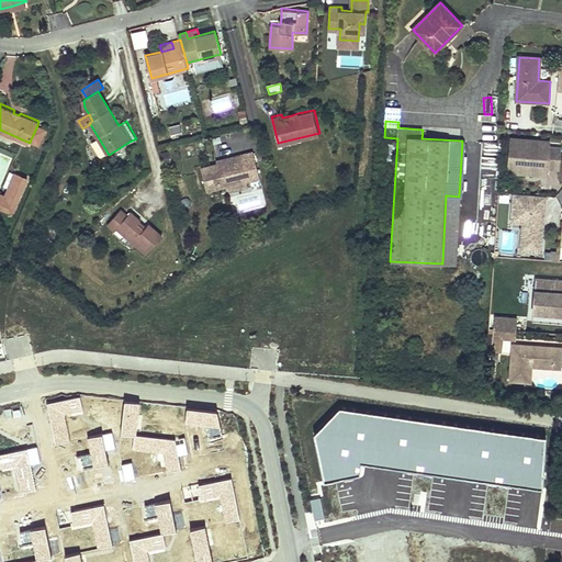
[(47,128),(37,125),(31,139),(40,144),(47,128)]
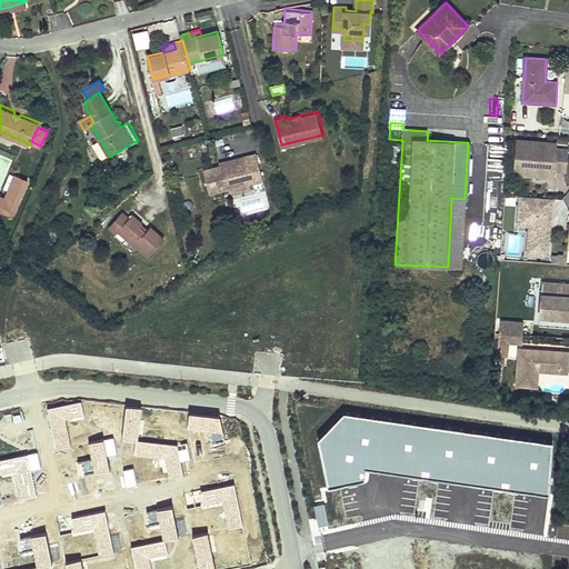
[(171,130),(173,137),(185,135),(183,128),(171,130)]
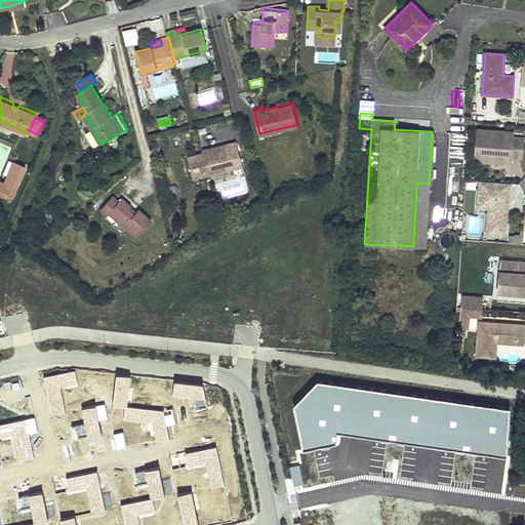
[(476,129),(474,161),(489,162),(489,159),(497,159),(497,153),(500,153),(499,157),(511,157),(521,158),(523,138),(512,137),(513,132),(476,129)]
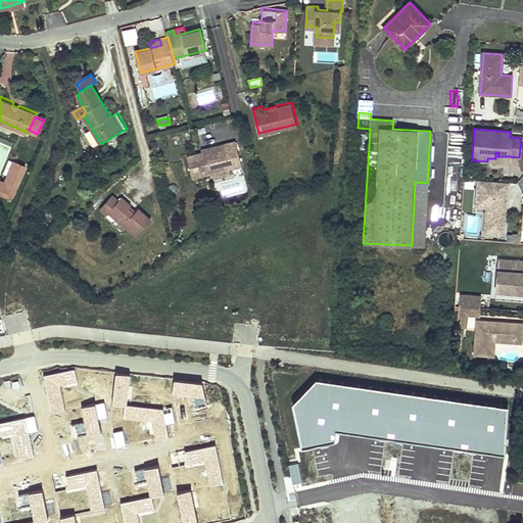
[(203,151),(188,155),(193,177),(214,172),(230,167),(225,143),(217,145),(217,148),(203,151)]
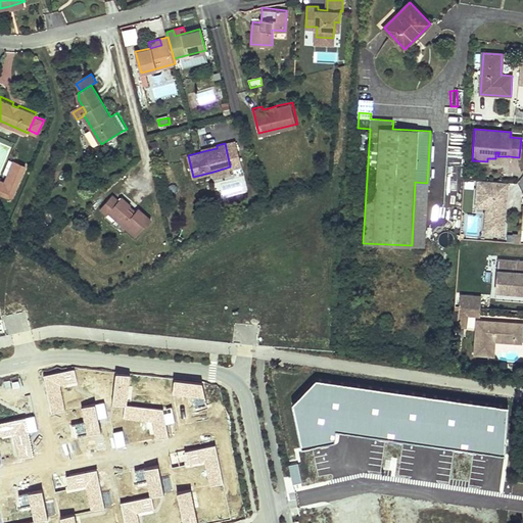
[(508,163),(509,156),(497,156),(498,152),(495,152),(495,158),(487,158),(487,161),(508,163)]
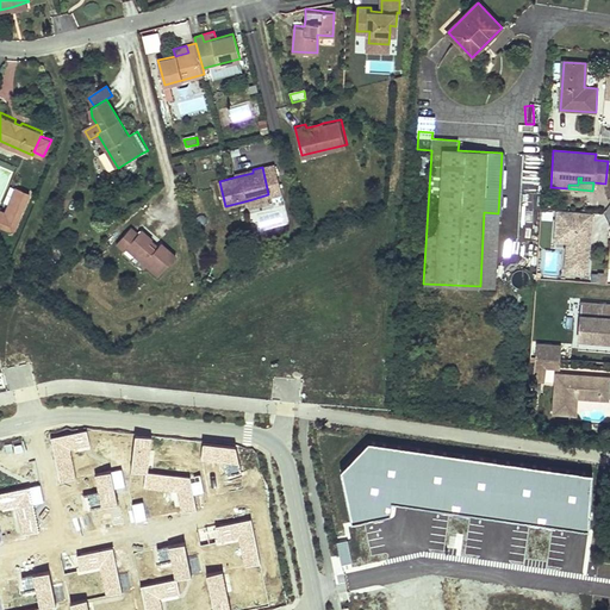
[(29,195),(17,190),(10,206),(23,211),(29,195)]
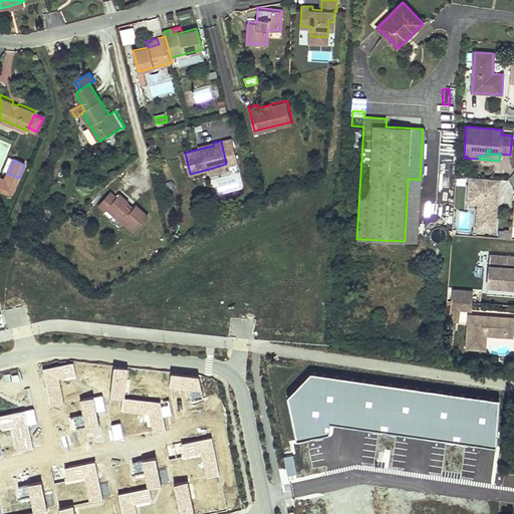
[(226,164),(210,169),(212,176),(228,171),(226,164)]
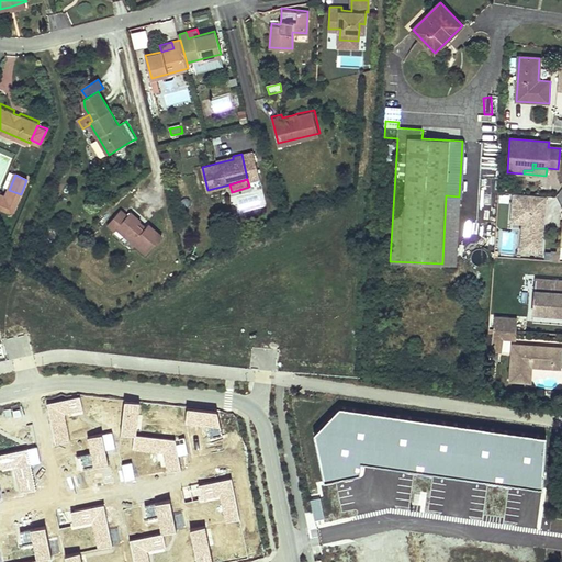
[(9,190),(6,198),(0,194),(0,208),(12,213),(21,194),(9,190)]
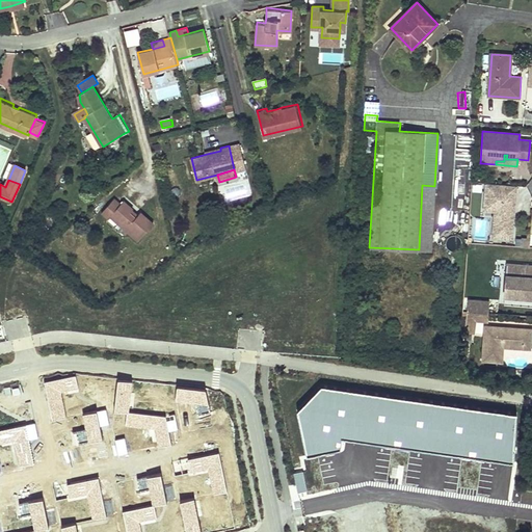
[(513,205),(515,186),(485,183),(483,210),(494,211),(491,236),(510,238),(513,211),(509,211),(510,205),(513,205)]
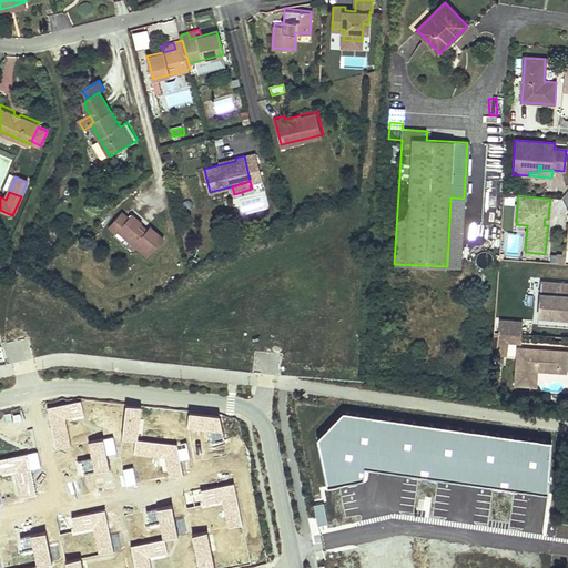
[(460,267),(464,199),(450,198),(447,266),(460,267)]
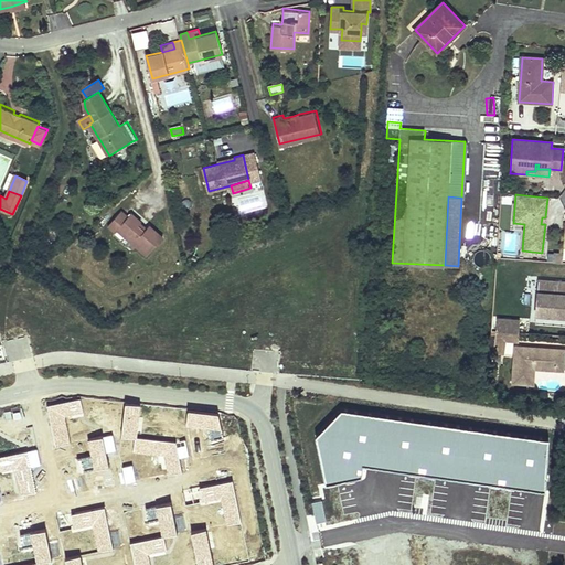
[(115,232),(146,257),(162,238),(149,226),(146,231),(144,233),(137,227),(139,224),(140,223),(130,214),(126,217),(119,212),(106,227),(113,234),(115,232)]
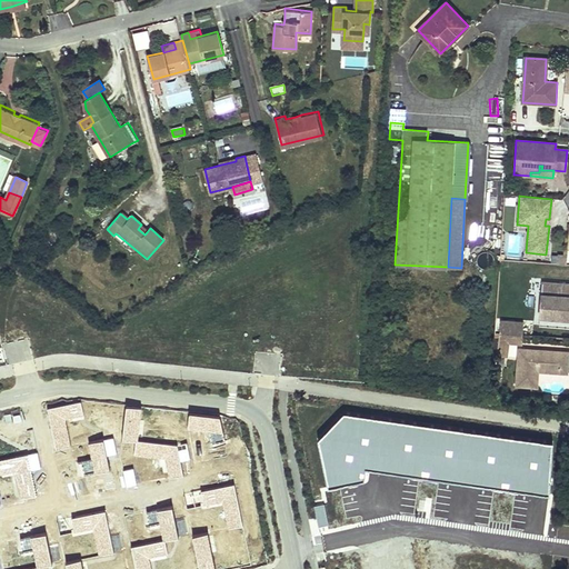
[(565,263),(566,255),(556,253),(556,263),(565,263)]
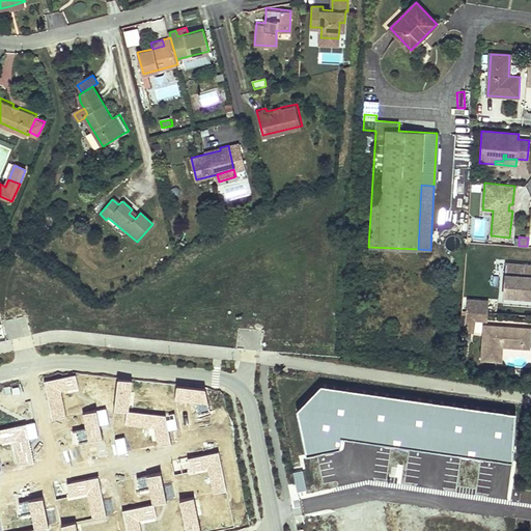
[(530,297),(530,264),(505,262),(503,295),(530,297)]
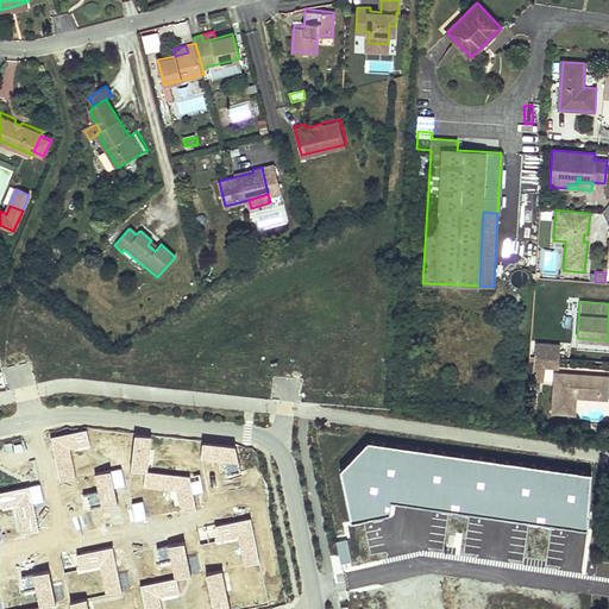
[(608,340),(577,338),(576,347),(608,350),(608,340)]
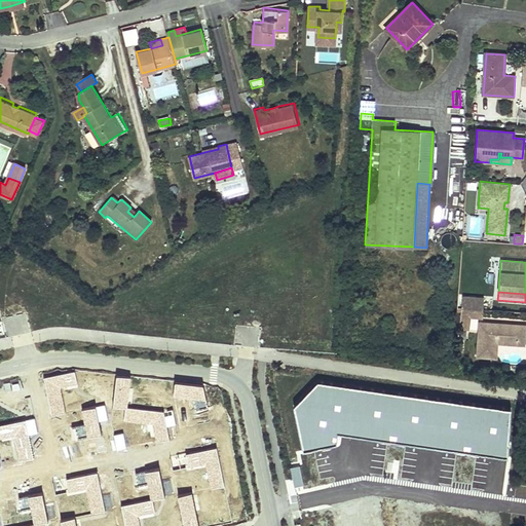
[(482,317),(483,309),(462,307),(460,329),(468,329),(470,316),(482,317)]
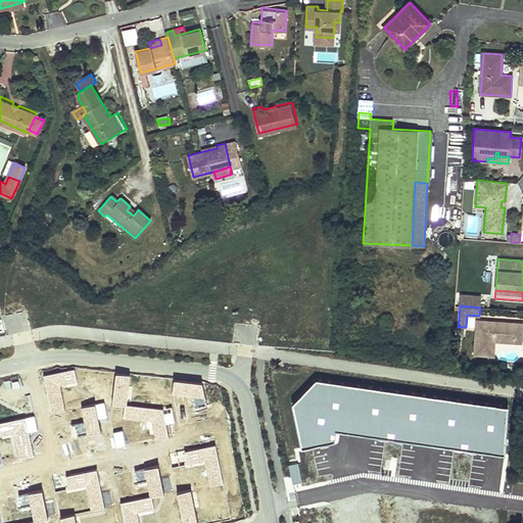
[(497,337),(497,340),(514,341),(516,322),(476,320),(474,353),(493,354),(494,340),(494,336),(497,337)]
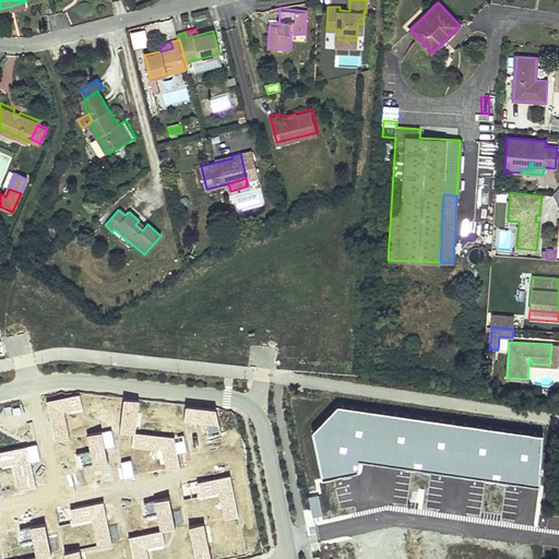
[(336,406),(312,430),(324,478),(357,471),(358,458),(537,483),(544,435),(336,406)]
